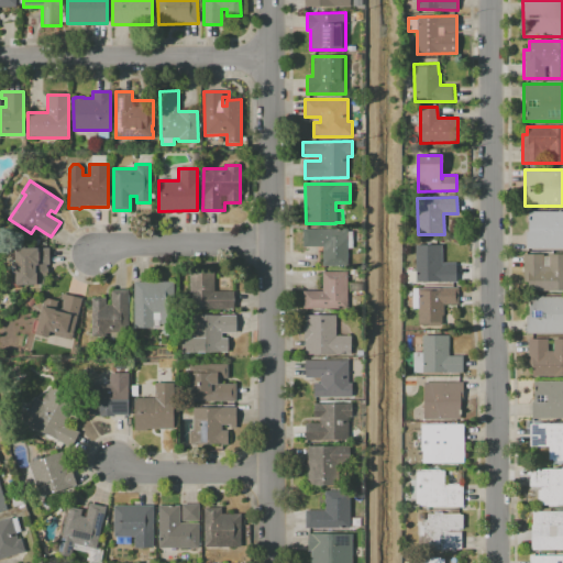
[(528,211),(562,211),(562,249),(527,250),(527,232),(528,232),(528,211)]
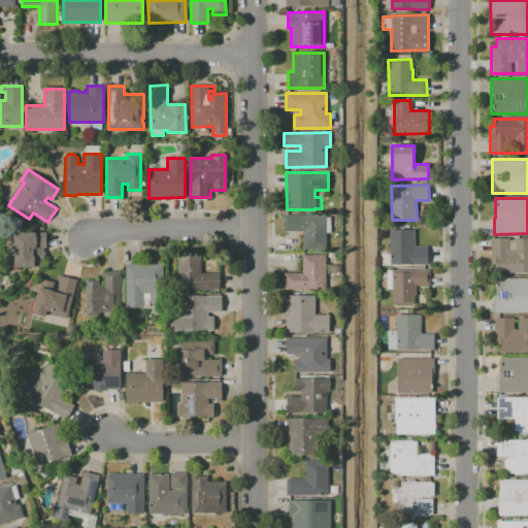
[(284,215),(325,215),(325,217),(330,217),(330,232),(326,233),(326,249),(302,250),(302,232),(300,232),(300,231),(298,231),(297,231),(285,232),(284,215)]
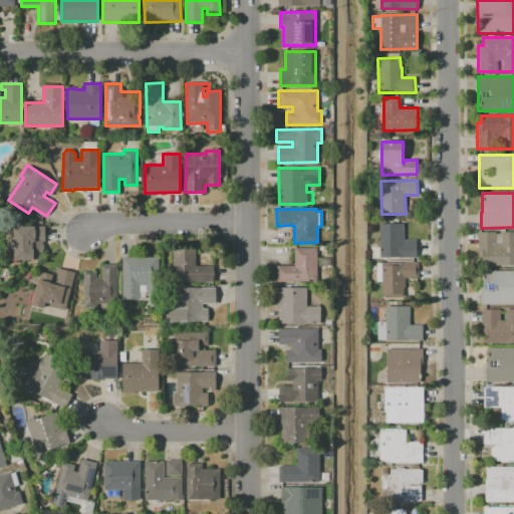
[(379,224),(403,224),(403,240),(416,240),(417,258),(371,258),(371,247),(380,247),(379,224)]
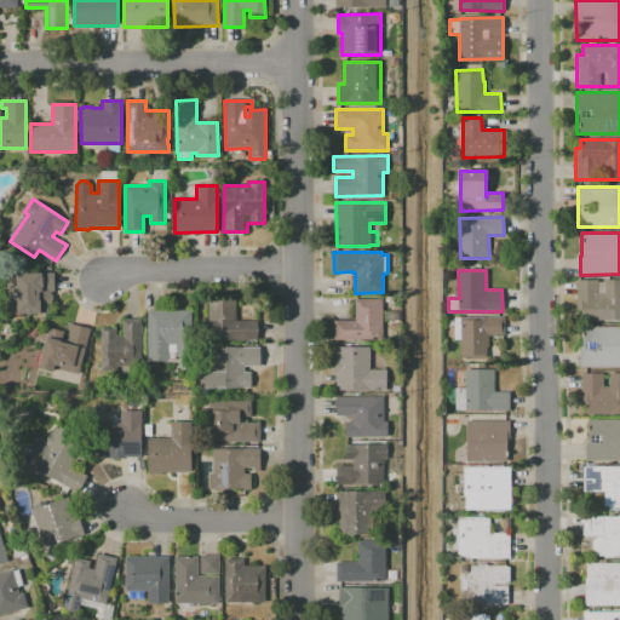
[(12,314),(12,300),(17,300),(17,274),(53,273),(55,292),(52,292),(52,296),(53,296),(53,314),(12,314)]
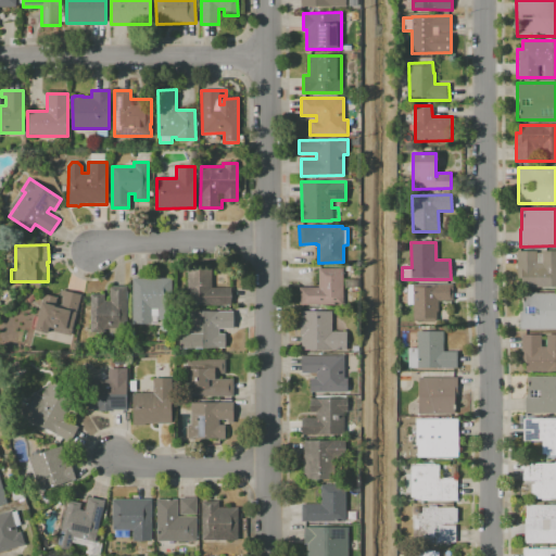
[(517,251),(555,251),(555,288),(521,288),(521,278),(517,278),(517,251)]
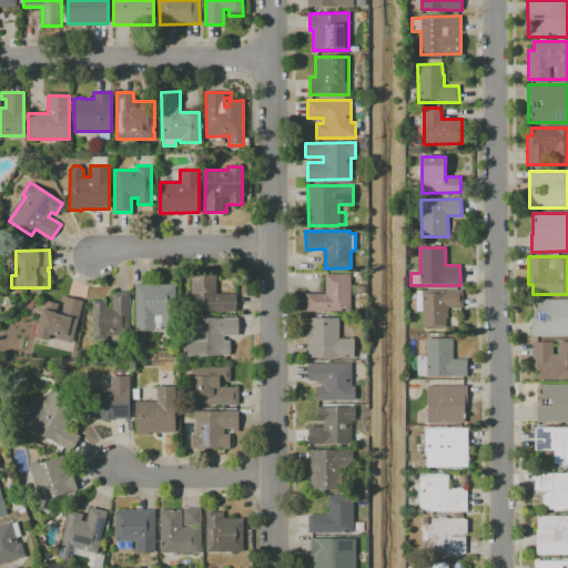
[(190,274),(215,274),(215,294),(237,295),(237,312),(190,312),(190,274)]
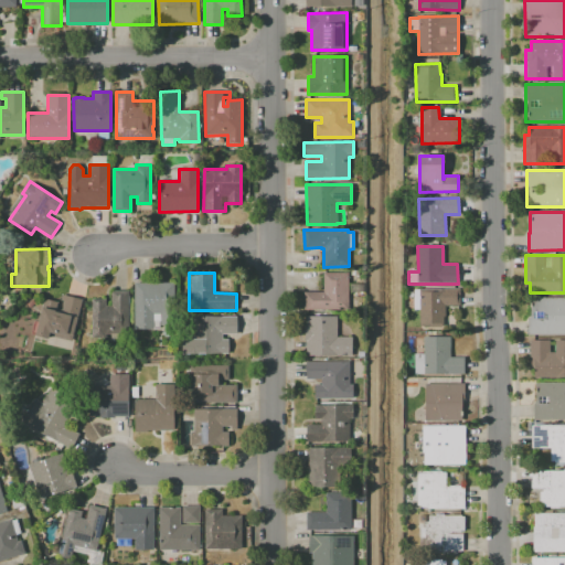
[(323,273),(349,273),(349,310),(305,311),(305,292),(323,292),(323,273)]
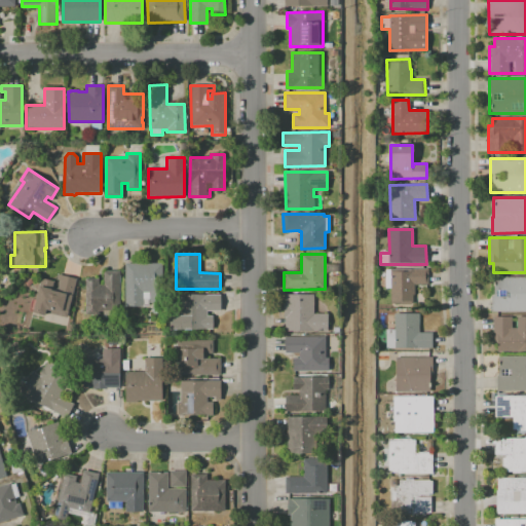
[(125,263),(161,263),(162,307),(125,307),(125,263)]
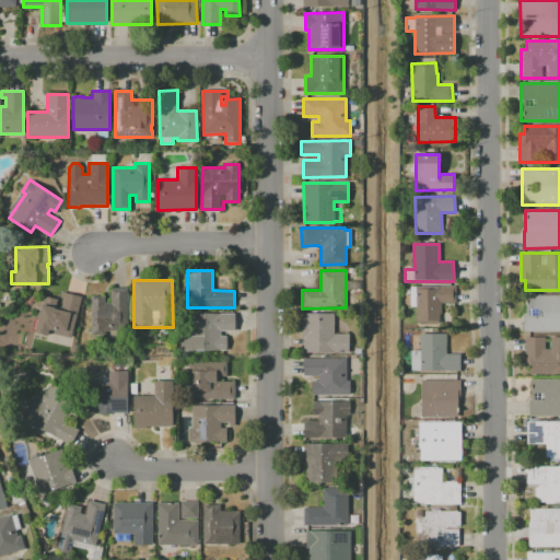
[(416,324),(416,306),(411,306),(410,287),(455,287),(455,302),(440,302),(440,314),(439,314),(439,323),(416,324)]
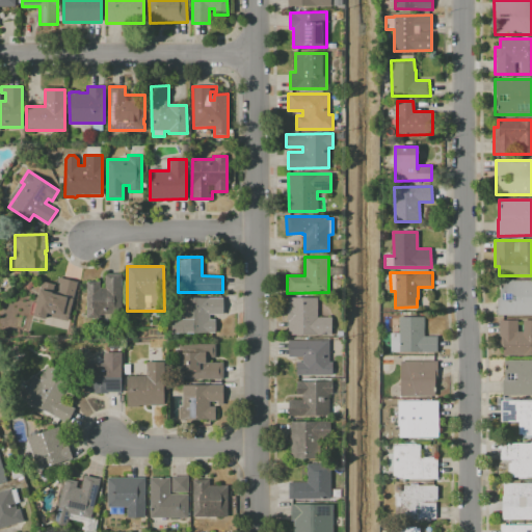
[(86,318),(86,281),(100,281),(100,288),(105,288),(105,273),(122,273),(122,315),(100,315),(100,318),(86,318)]
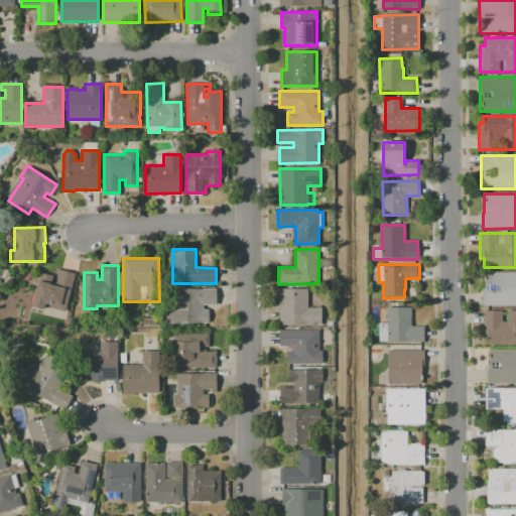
[(33,306),(41,273),(52,276),(51,281),(56,282),(58,275),(55,274),(56,269),(75,274),(66,311),(45,306),(44,309),(33,306)]
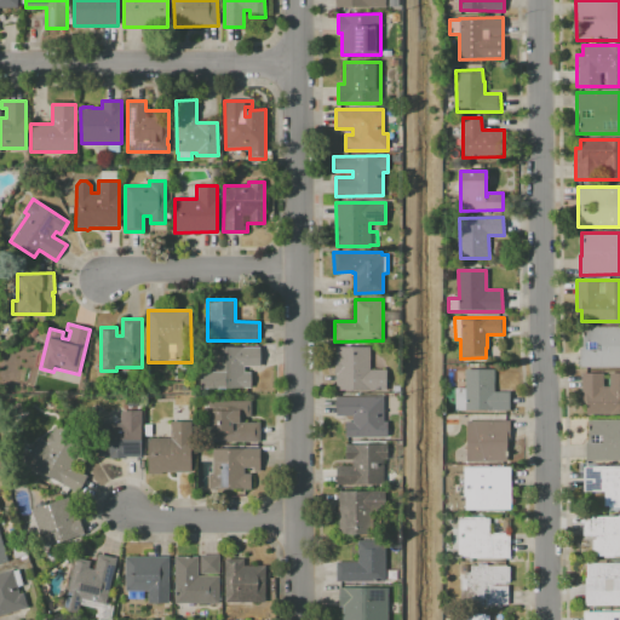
[(583,327),(619,327),(619,368),(579,368),(579,349),(583,349),(583,327)]
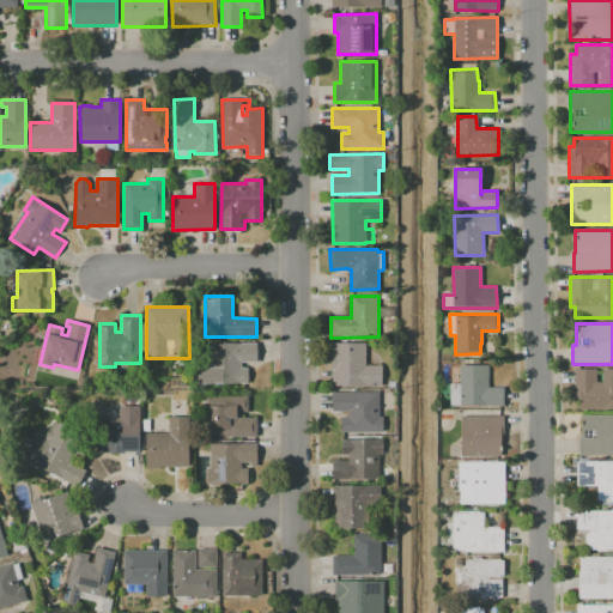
[(210,344),(256,344),(256,363),(241,363),(241,369),(249,369),(249,384),(198,384),(198,368),(210,368),(210,344)]
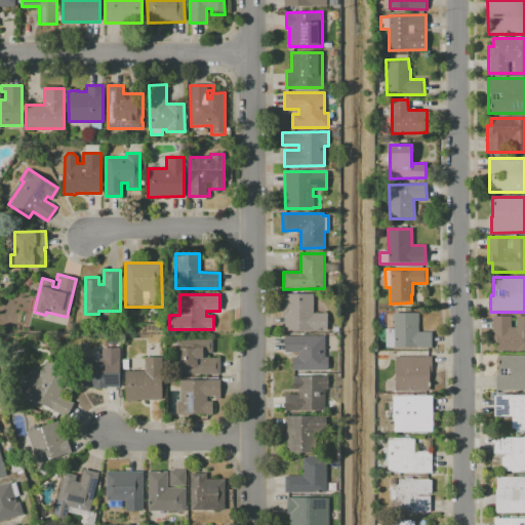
[(284,294),(313,294),(313,313),(327,313),(327,330),(285,330),(284,317),(283,317),(283,305),(284,305),(284,294)]
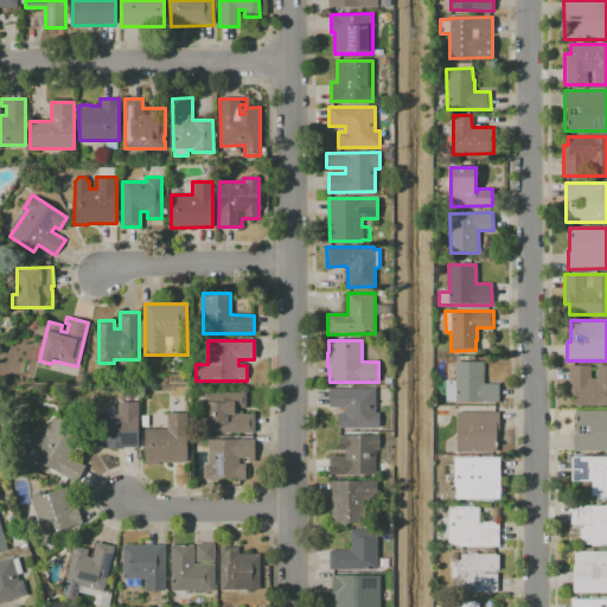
[(455,362),(483,362),(483,384),(498,384),(498,402),(446,402),(445,379),(455,379),(455,362)]
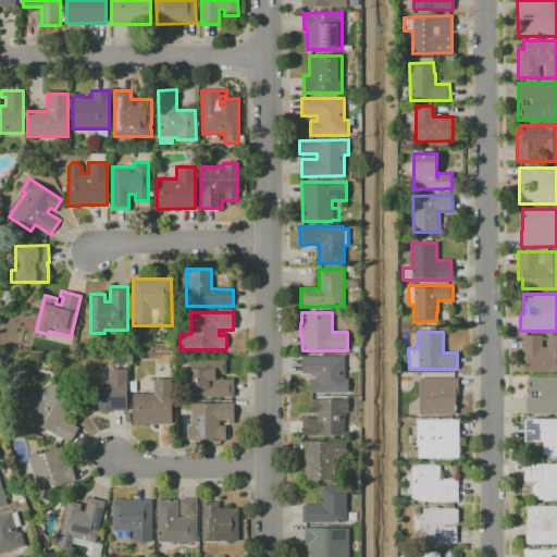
[(522,336),(542,336),(542,347),(547,347),(547,336),(556,336),(556,372),(522,372),(522,336)]
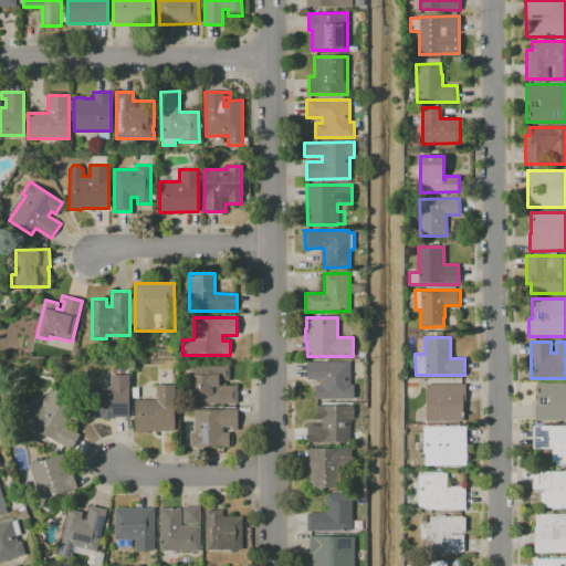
[(306,362),(350,362),(350,385),(354,385),(354,399),(315,399),(315,385),(322,385),(322,379),(306,379),(306,362)]
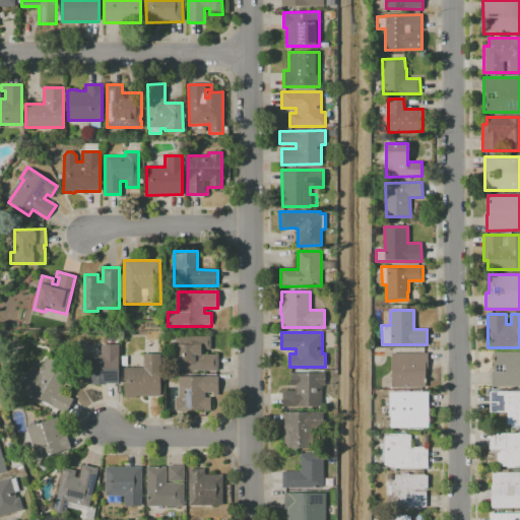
[(175,336),(210,336),(210,349),(205,349),(205,354),(217,354),(217,371),(175,371),(175,336)]
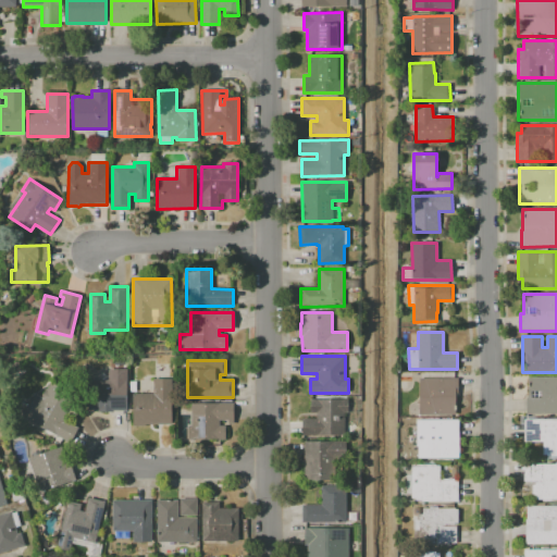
[(89,381),(109,381),(109,369),(127,369),(127,411),(89,411),(89,381)]
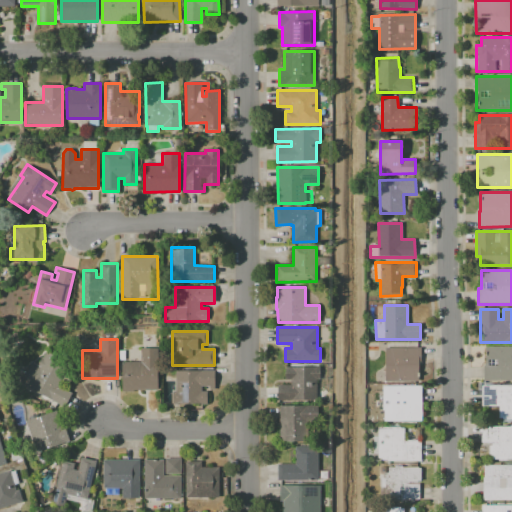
[(484,347),(511,346),(511,380),(484,380),(484,347)]
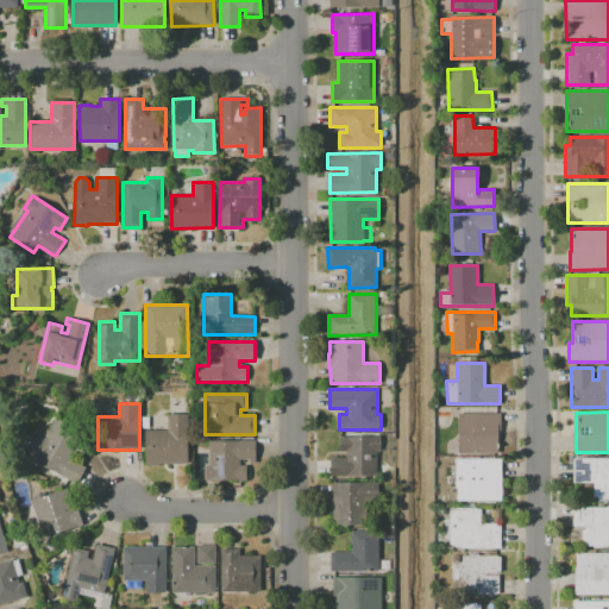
[(458,414),(500,413),(500,433),(497,433),(497,454),(458,454),(458,414)]
